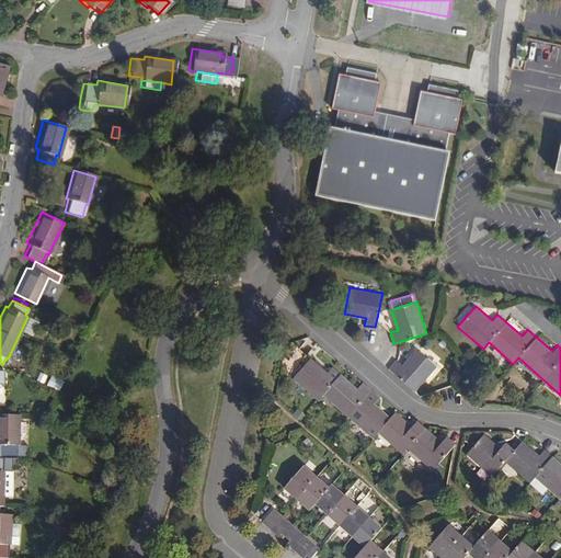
[(436,365),(416,349),(402,365),(397,360),(389,368),(415,390),(436,365)]
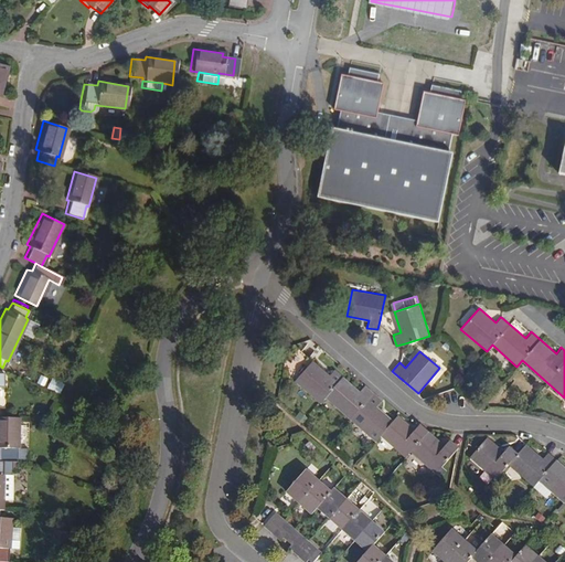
[(305,369),(297,378),(322,402),(331,391),(344,375),(337,369),(331,374),(315,359),(305,369)]
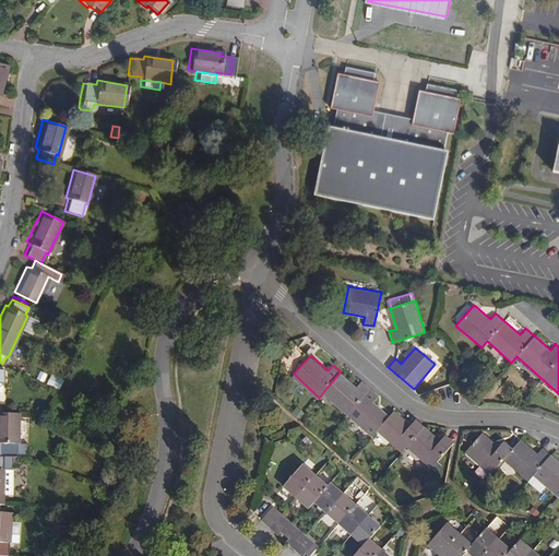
[(10,368),(1,367),(0,381),(10,381),(10,368)]
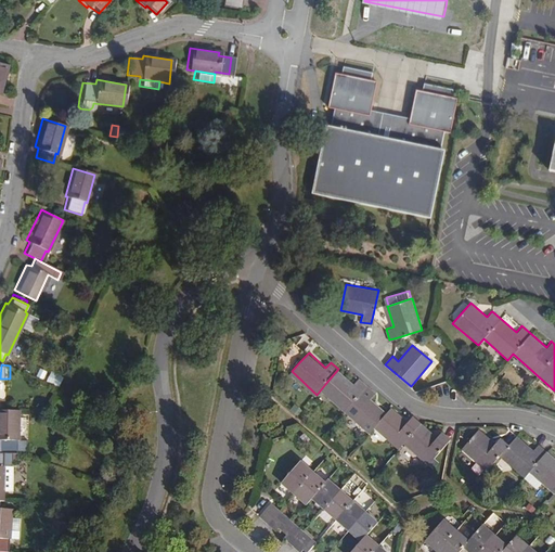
[(369,431),(373,426),(397,448),(403,441),(427,463),(449,439),(450,437),(441,431),(436,436),(421,422),(411,414),(405,420),(390,406),(386,411),(371,397),(375,392),(358,377),(353,382),(338,369),(325,384),(321,389),(369,431)]
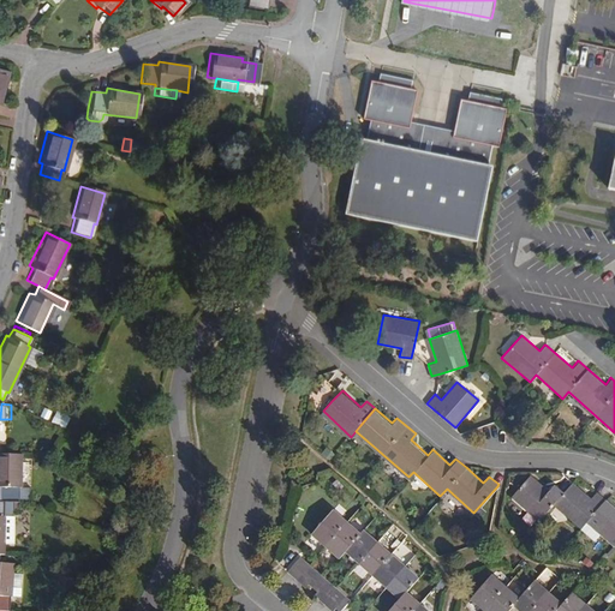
[(21,486),(22,453),(0,450),(0,552),(3,552),(3,543),(5,516),(13,516),(13,511),(15,501),(18,501),(21,501),(29,503),(29,486),(21,486)]
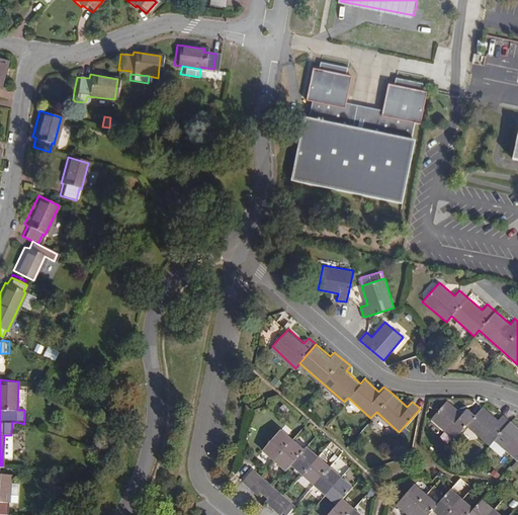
[(490,443),(494,438),(517,458),(517,457),(517,424),(503,412),(499,417),(485,404),(476,414),(467,406),(462,412),(448,400),(433,417),(455,437),(467,423),(490,443)]
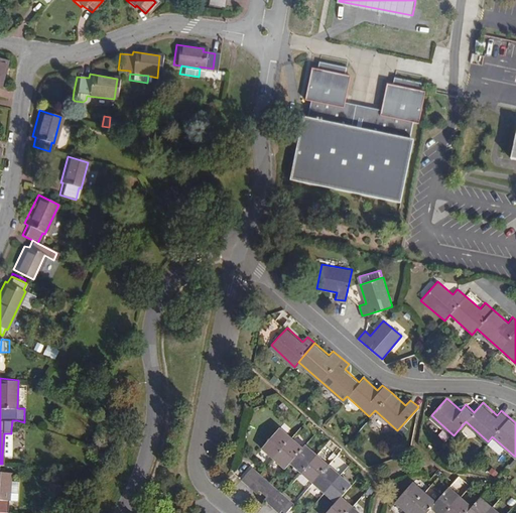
[(351,423),(345,429),(349,433),(355,427),(351,423)]
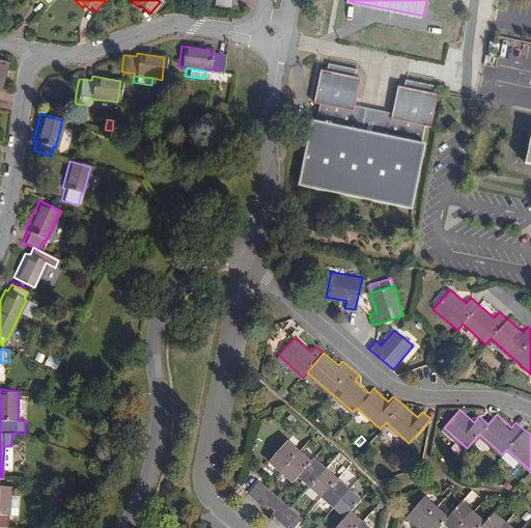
[(292,481),(298,475),(309,484),(305,490),(312,497),(317,492),(344,516),(333,527),(372,527),(351,509),(360,498),(313,456),(310,460),(287,440),(269,461),(292,481)]
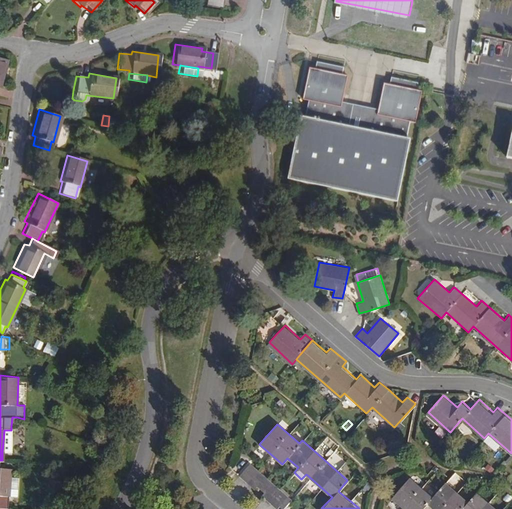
[(10,452),(11,430),(4,430),(2,452),(10,452)]
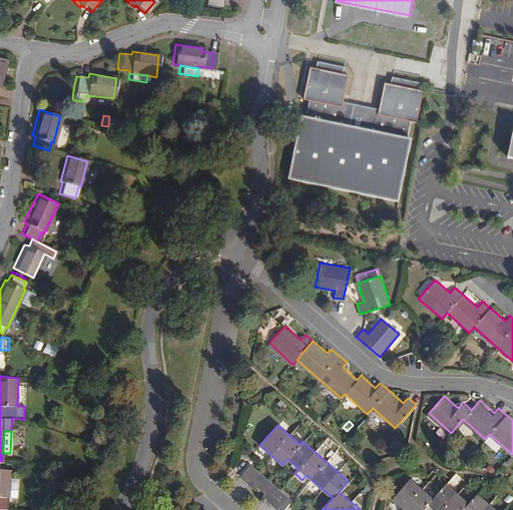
[(93,443),(91,449),(98,452),(100,446),(93,443)]
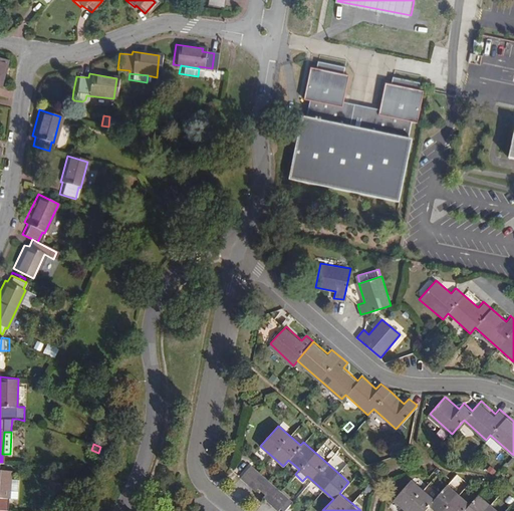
[(389,452),(390,456),(407,451),(408,445),(389,452)]
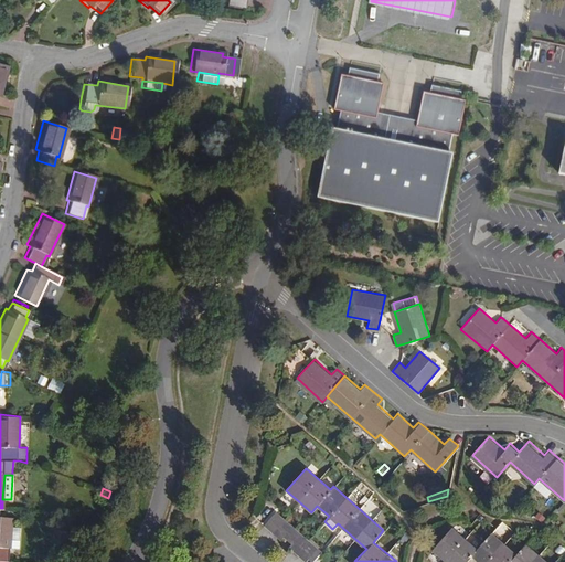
[(540,509),(535,513),(542,520),(546,516),(540,509)]
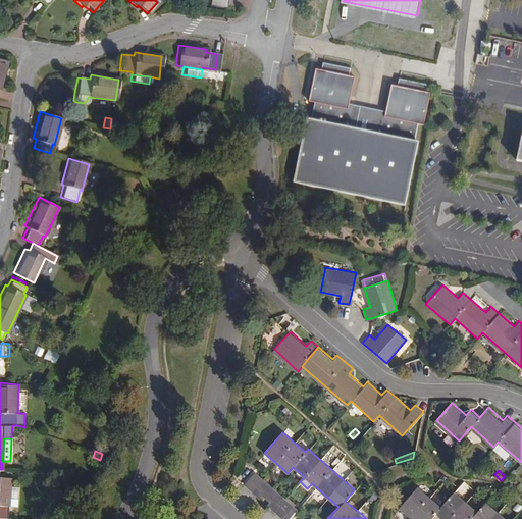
[(259,498),(269,485),(254,471),(246,481),(248,483),(246,485),(259,498)]
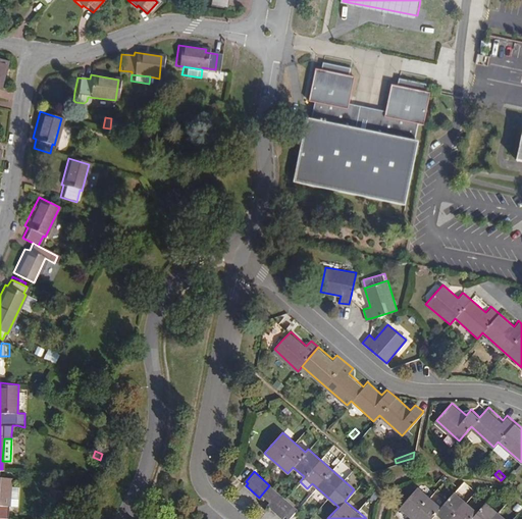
[(0,518),(6,518),(7,506),(9,506),(10,486),(11,476),(0,475),(0,518)]
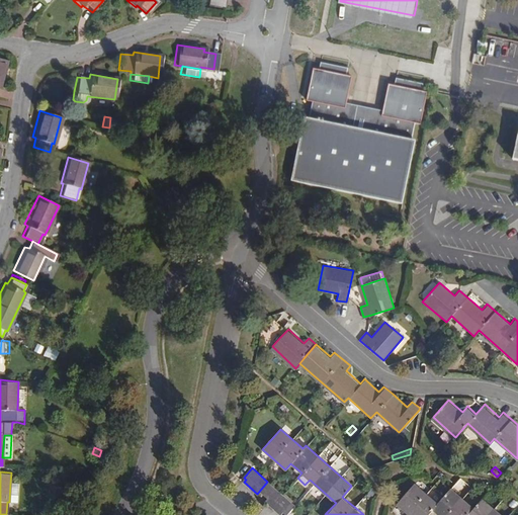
[(16,502),(17,484),(10,483),(9,502),(16,502)]
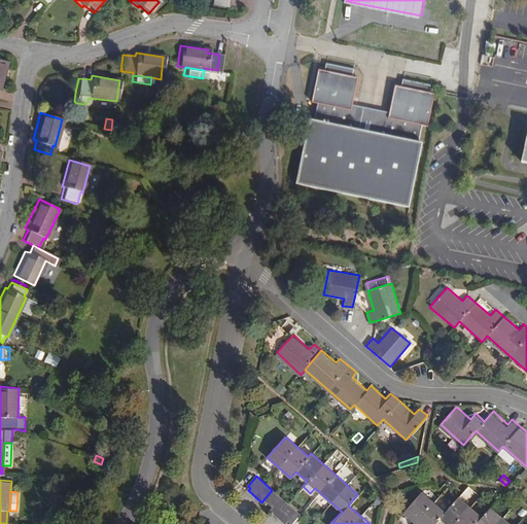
[(446,511),(422,491),(403,512),(418,523),(434,523),(442,517),(450,523),(511,523),(491,507),(483,517),(459,496),(446,511)]
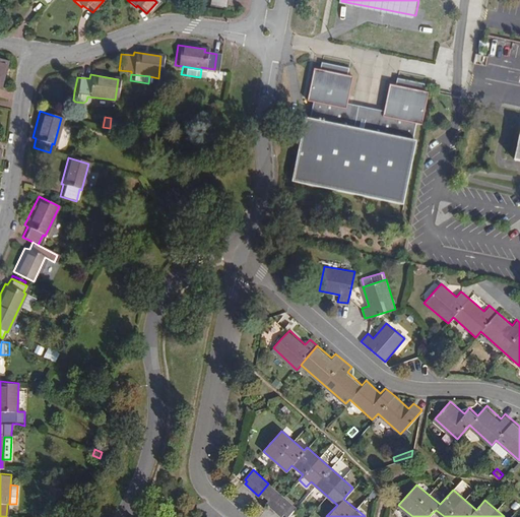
[(374,488),(367,495),(371,499),(373,496),(374,496),(375,494),(374,493),(377,490),(374,488)]
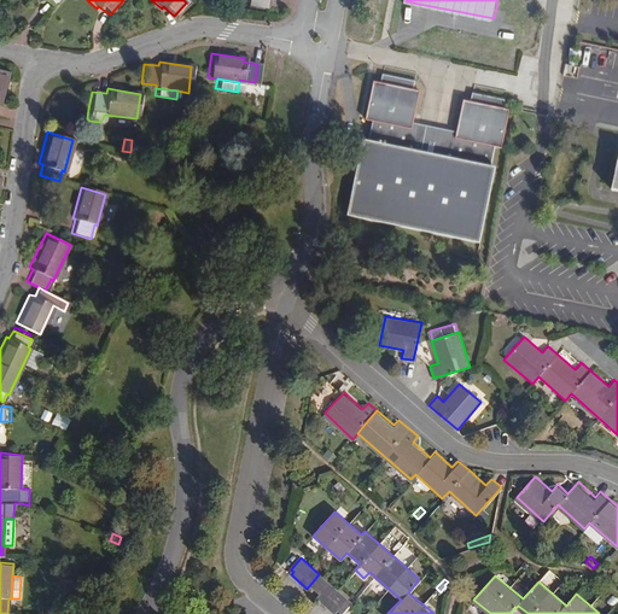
[(315,596),(334,613),(340,606),(347,598),(327,582),(315,596)]
